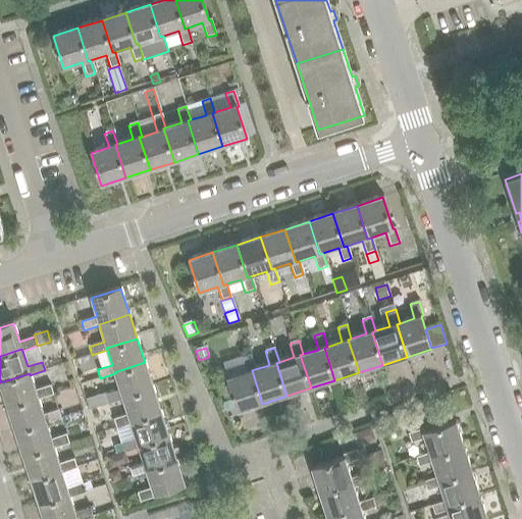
[(252,370),(255,369),(251,356),(242,359),(246,373),(227,379),(230,390),(233,398),(238,411),(262,404),(252,370)]
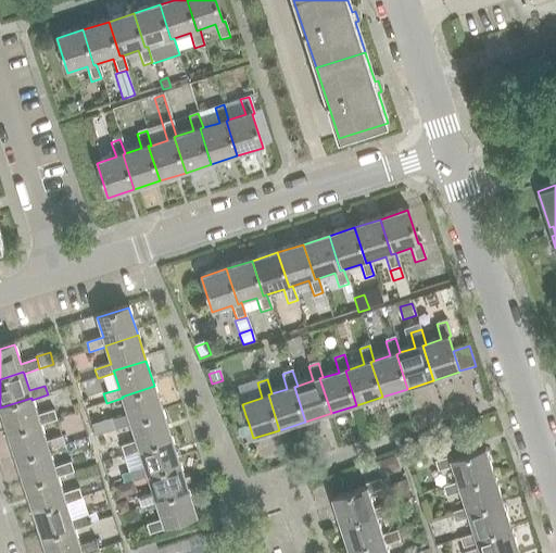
[(163,412),(154,386),(122,397),(123,398),(128,415),(112,420),(114,430),(131,425),(130,423),(163,412)]
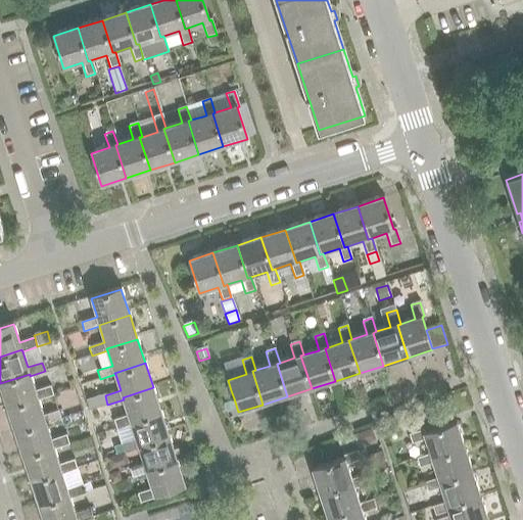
[(35,391),(30,376),(30,374),(0,383),(0,385),(7,409),(38,399),(53,395),(50,386),(35,391)]
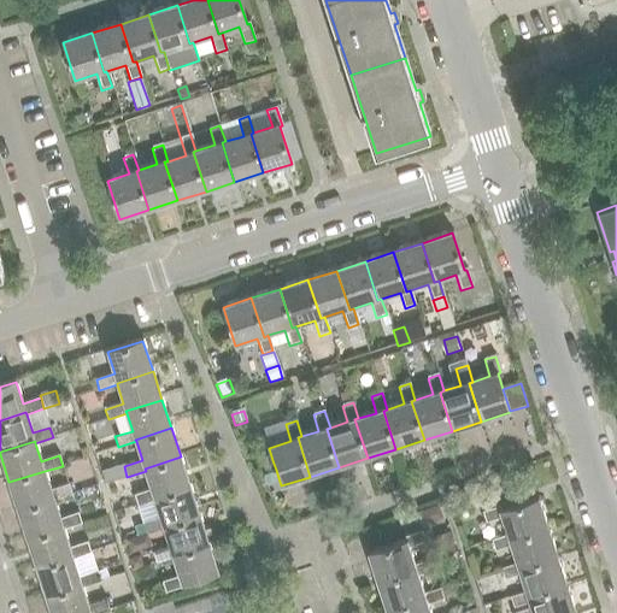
[(189,485),(181,457),(145,469),(146,471),(152,489),(134,495),(137,506),(154,499),(153,496),(189,485)]
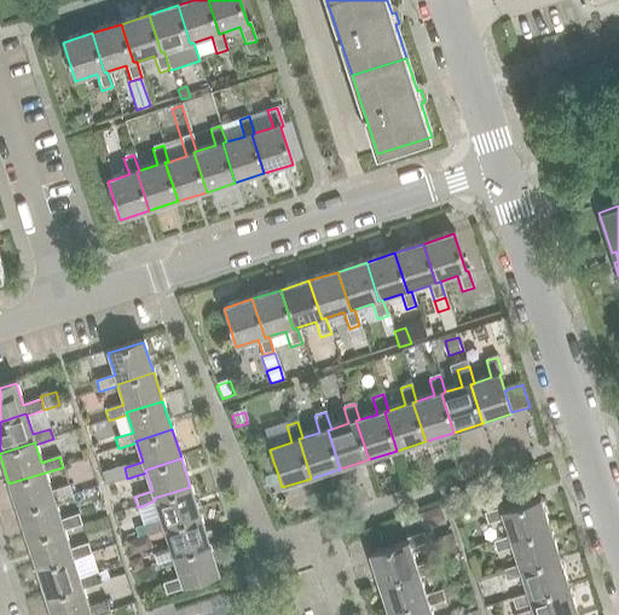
[(277,471),(273,462),(262,465),(265,475),(277,471)]
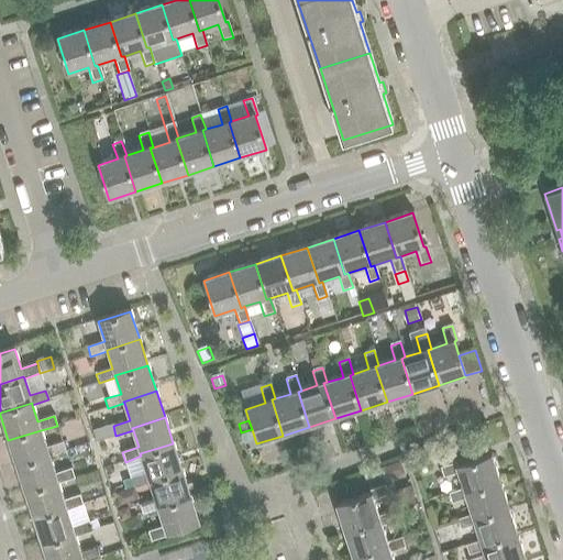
[(116,436),(113,426),(112,425),(95,430),(98,441),(116,436)]
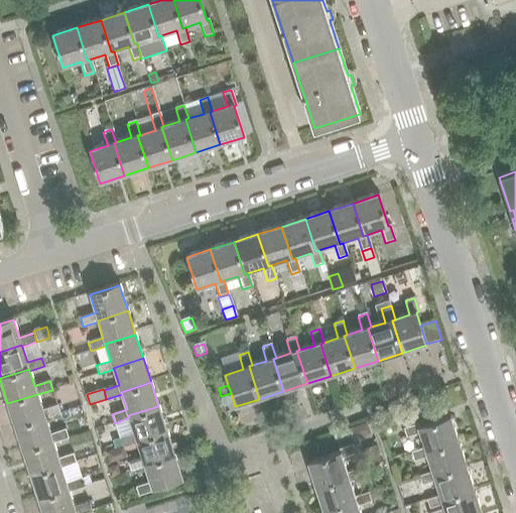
[(42,410),(37,394),(7,403),(15,427),(45,417),(45,419),(59,414),(56,405),(42,410)]
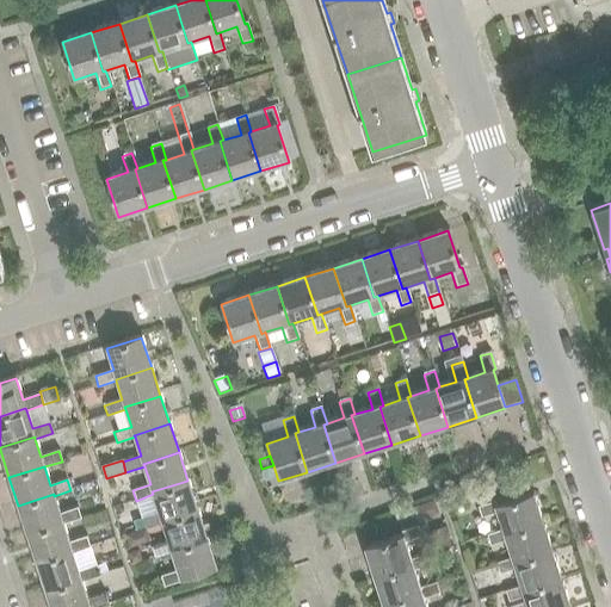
[(144,530),(164,524),(162,520),(197,508),(187,481),(152,491),(153,494),(159,513),(141,519),(144,530)]
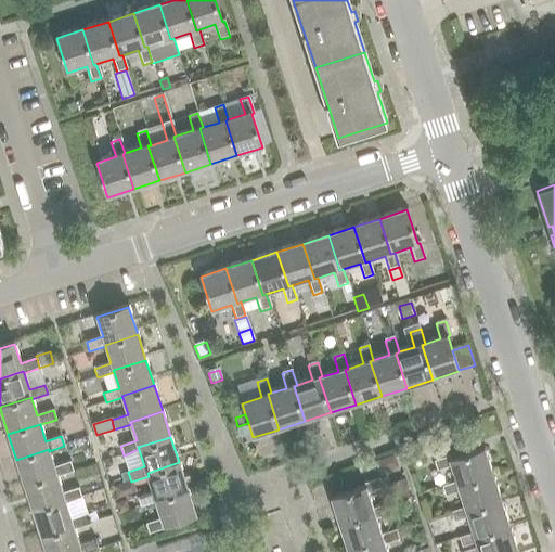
[(56,475),(57,477),(73,473),(69,463),(54,467),(49,451),(49,449),(16,460),(25,485),(56,475)]
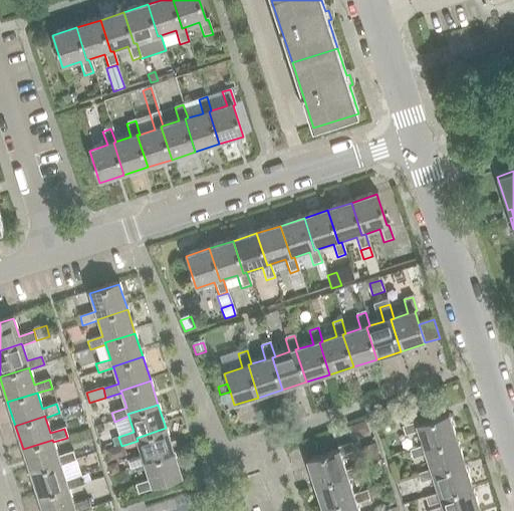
[(425,451),(456,441),(448,416),(418,426),(417,424),(403,429),(405,437),(419,433),(424,448),(425,451)]
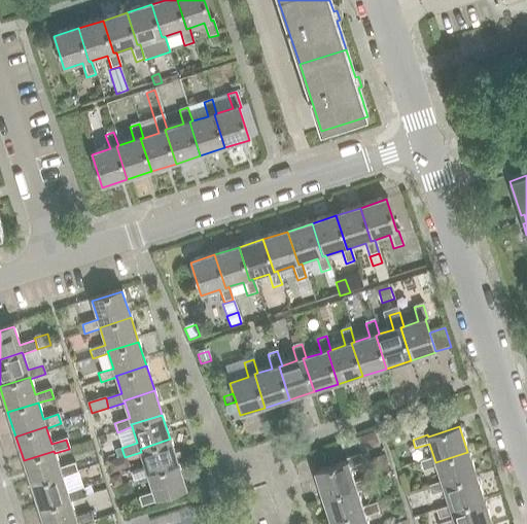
[(177,463),(170,439),(140,449),(141,452),(145,467),(130,473),(133,482),(148,477),(147,474),(177,463)]
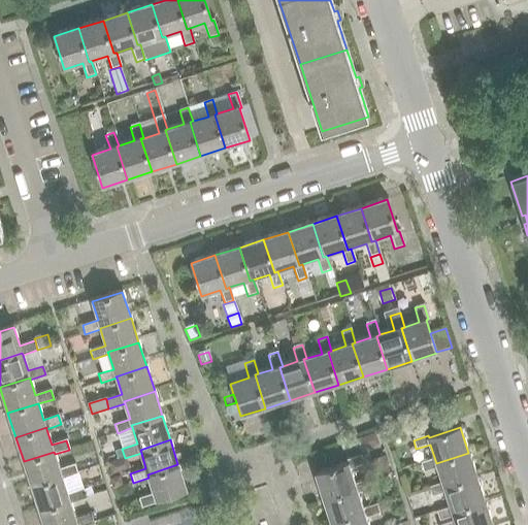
[(60,469),(55,454),(54,452),(24,461),(31,486),(62,477),(62,479),(77,473),(74,465),(60,469)]
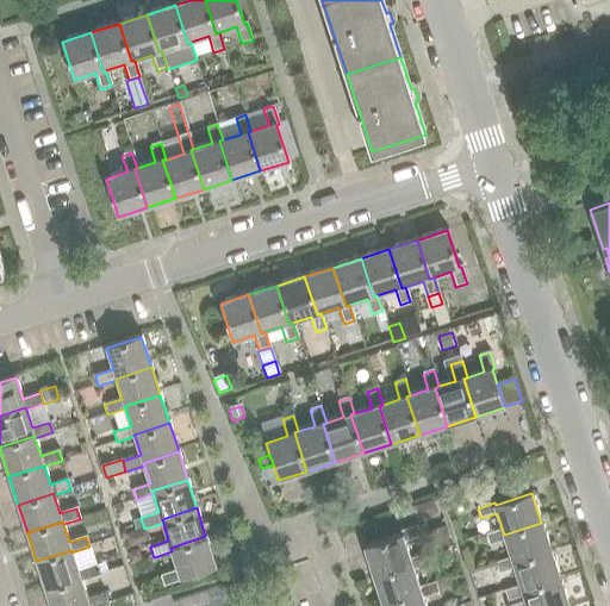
[(551,550),(541,523),(504,535),(503,531),(486,536),(490,547),(505,542),(511,558),(512,563),(551,550)]
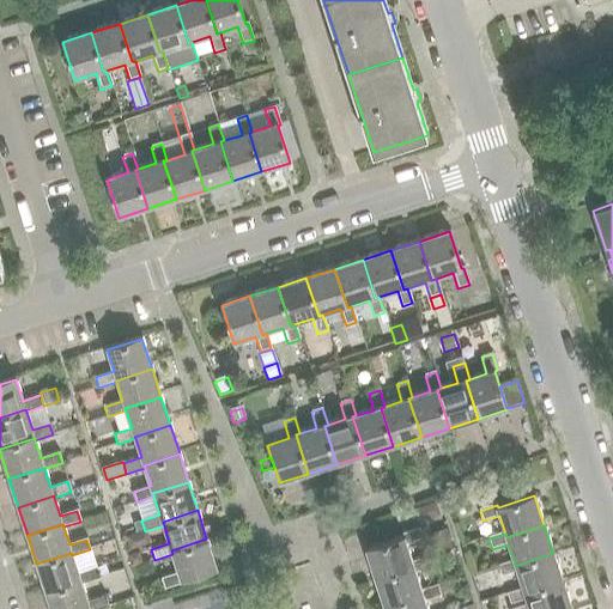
[(404,537),(365,550),(375,579),(413,567),(412,562),(407,546),(423,541),(419,529),(402,534),(404,537)]
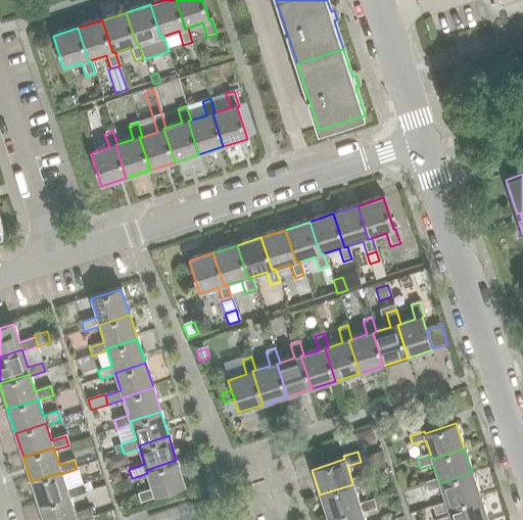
[(386,469),(381,453),(369,457),(374,473),(386,469)]
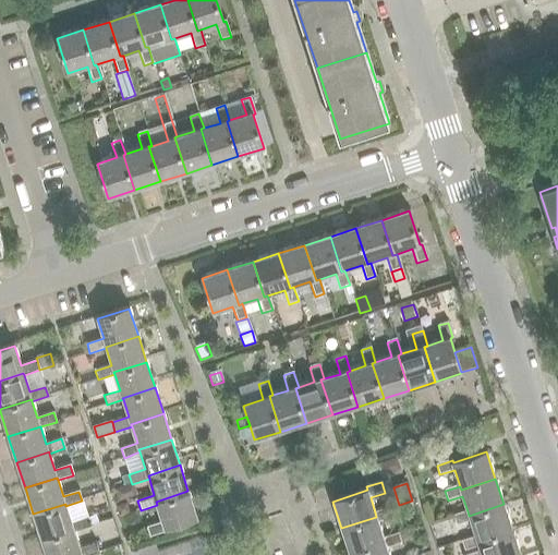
[(197,519),(187,491),(156,502),(157,505),(162,520),(146,526),(150,538),(167,532),(166,529),(197,519)]
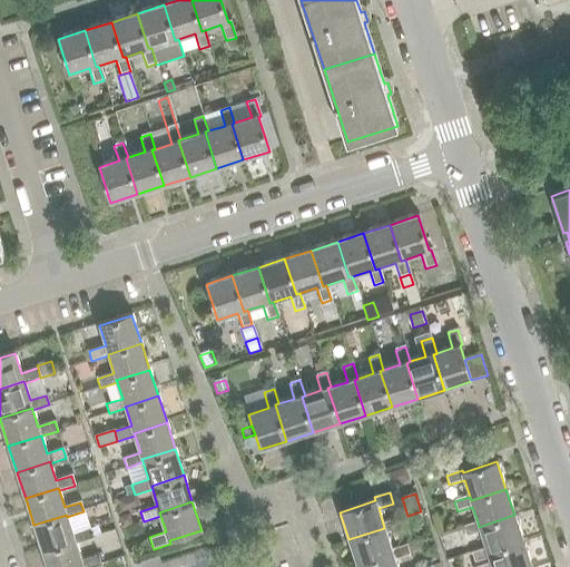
[(72,534),(67,517),(67,515),(33,525),(42,551),(76,541),(76,544),(91,538),(89,529),(72,534)]
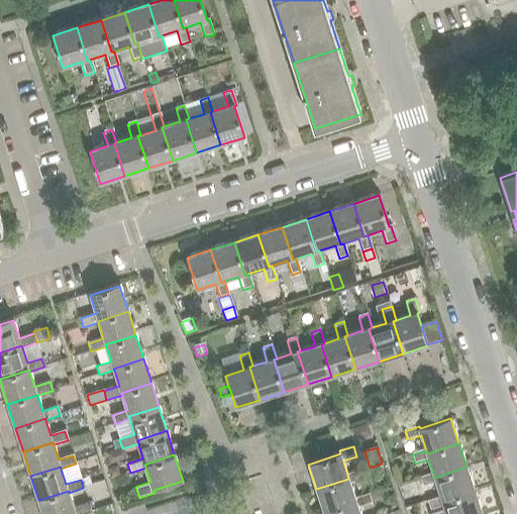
[(436,483),(441,498),(442,501),(474,490),(467,467),(434,478),(433,474),(420,479),(422,487),(436,483)]
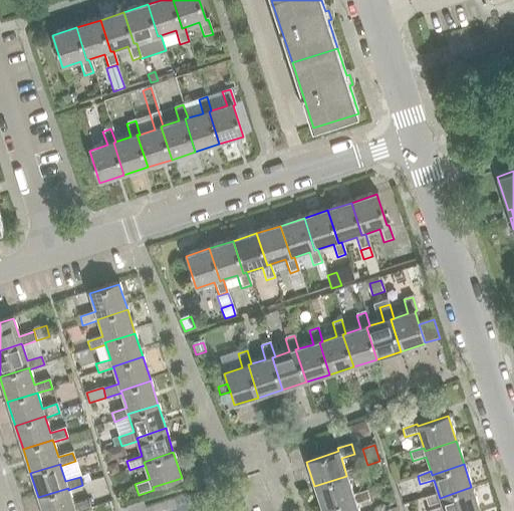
[(108,477),(119,473),(116,465),(106,468),(108,477)]
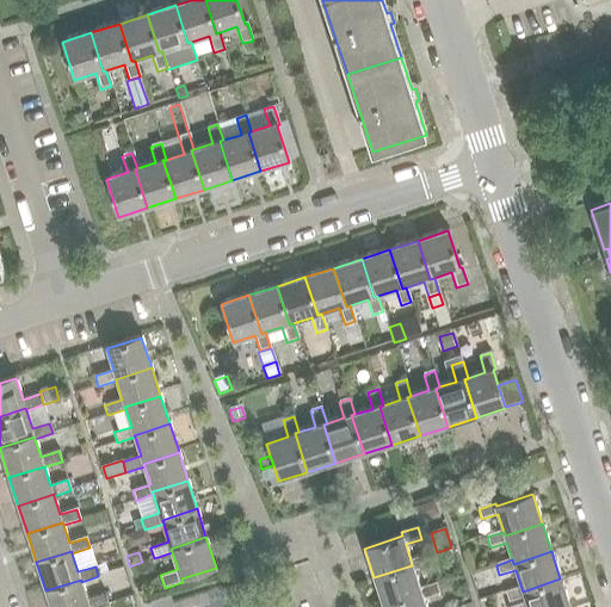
[(412,565),(374,577),(383,606),(421,594),(420,590),(414,571),(431,567),(427,556),(411,561),(412,565)]
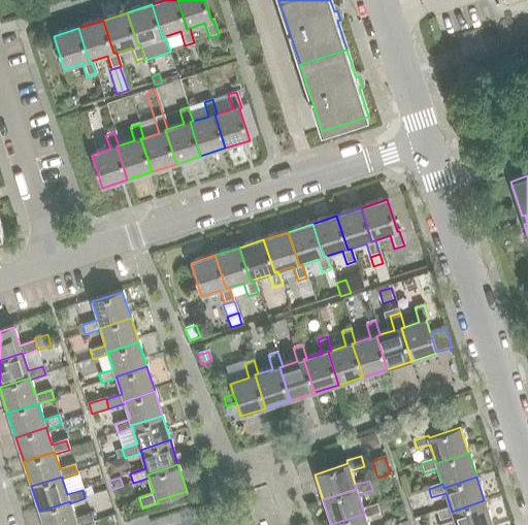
[(492,524),(484,500),(452,512),(451,509),(436,513),(439,522),(453,518),(455,523),(451,524),(492,524)]
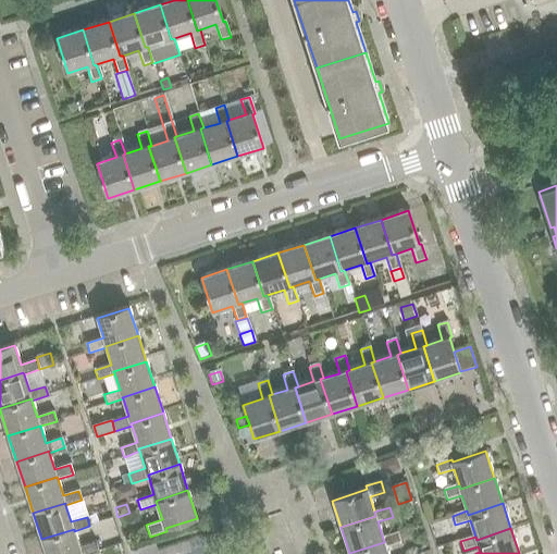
[(94,553),(98,552),(95,542),(79,548),(74,531),(74,529),(41,539),(46,553),(94,553)]
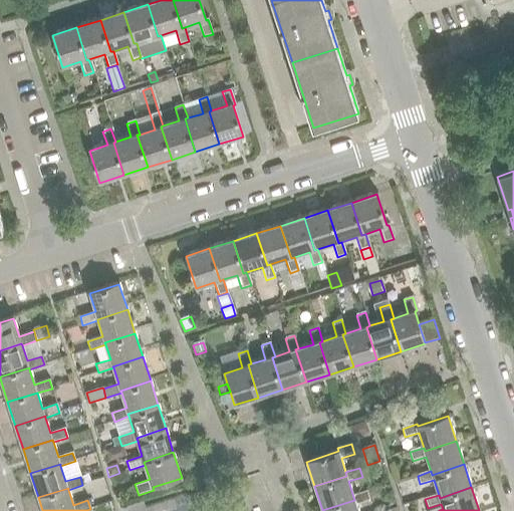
[(354,500),(322,510),(357,510),(356,505),(369,500),(367,492),(353,497),(354,500)]
